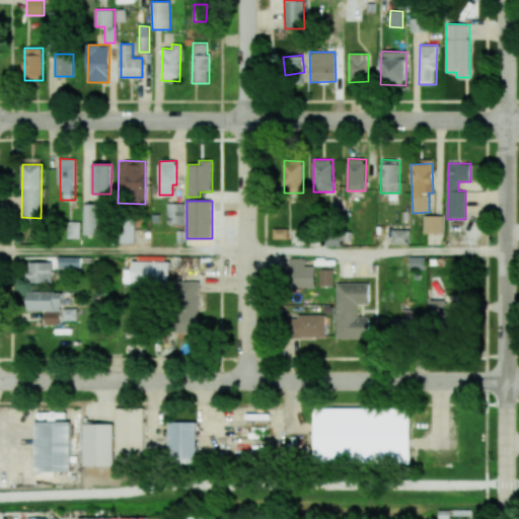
[(183,224),(184,204),(167,203),(167,223),(183,224)]
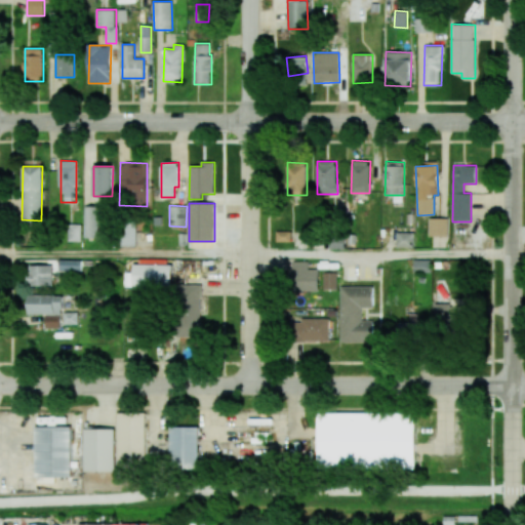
[(99,238),(99,207),(85,207),(84,237),(99,238)]
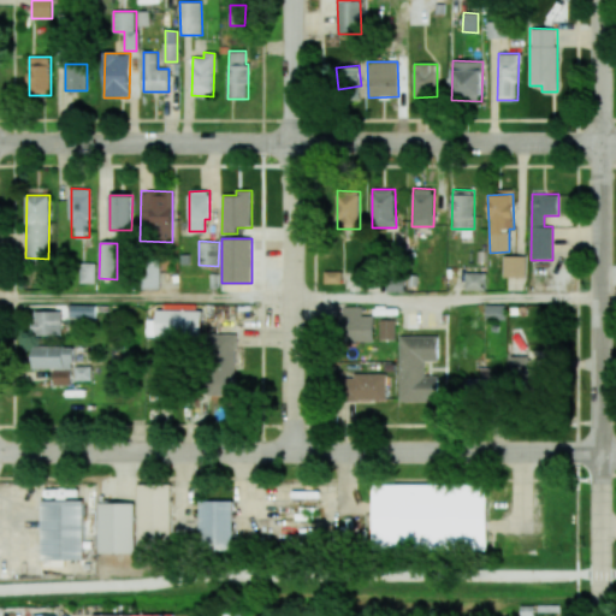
[(526,277),(525,255),(503,255),(503,277),(526,277)]
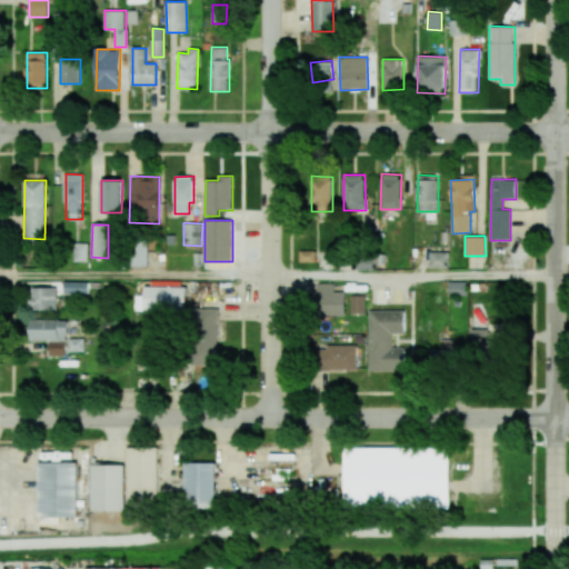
[(148,266),(147,241),(128,242),(129,267),(148,266)]
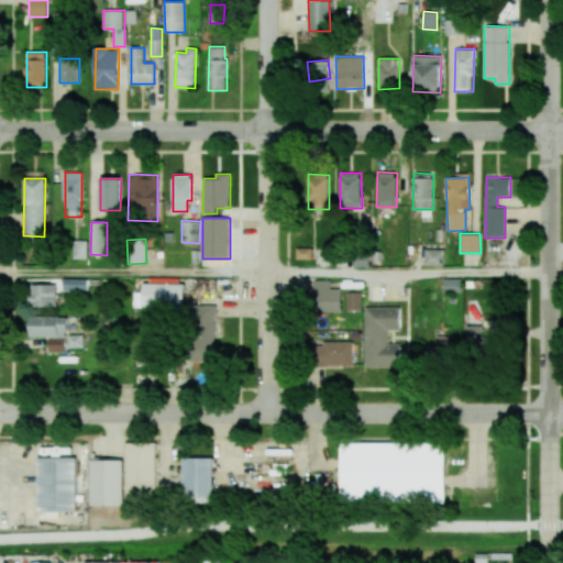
[(424,265),(444,265),(444,250),(426,249),(424,265)]
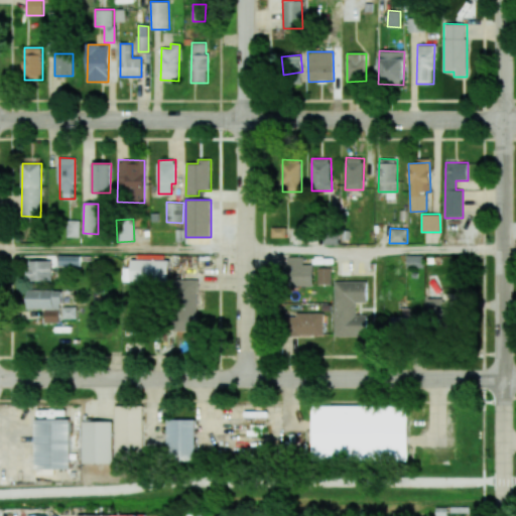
[(80,256),(57,256),(57,266),(80,267),(80,256)]
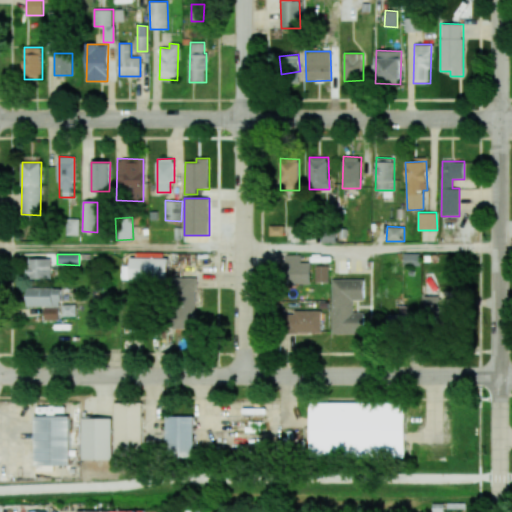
[(311,263),(300,263),(300,255),(285,255),(285,283),(311,284),(311,263)]
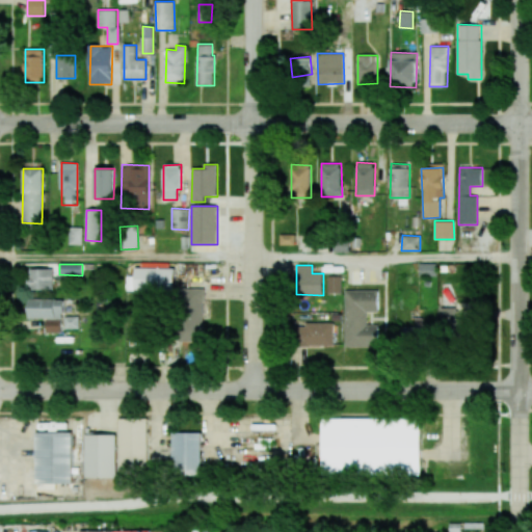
[(175,268),(135,268),(134,290),(174,290),(175,268)]
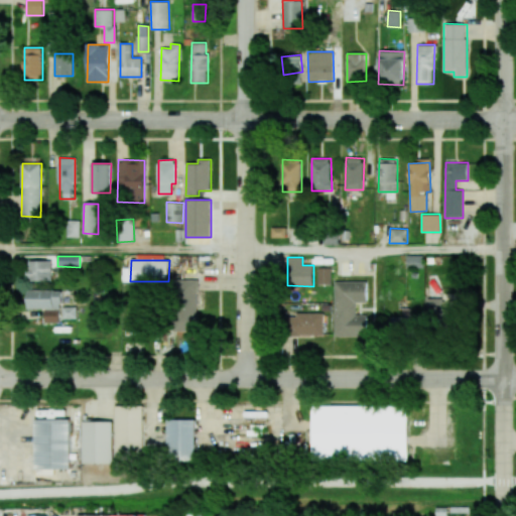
[(27,261),(28,281),(51,281),(51,261),(27,261)]
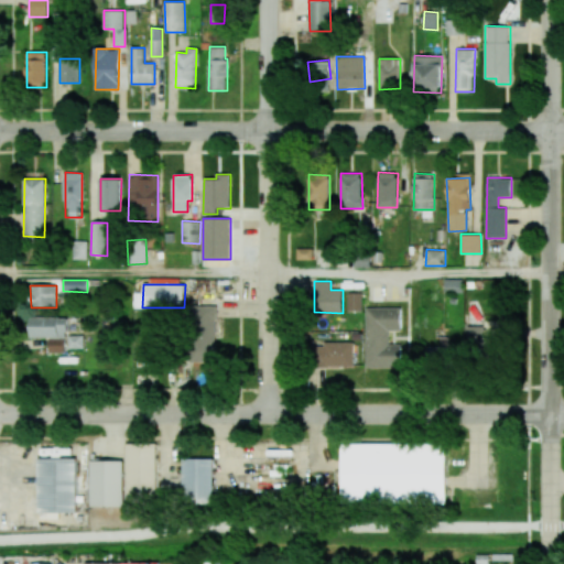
[(348,311),(362,311),(361,292),(347,293),(348,311)]
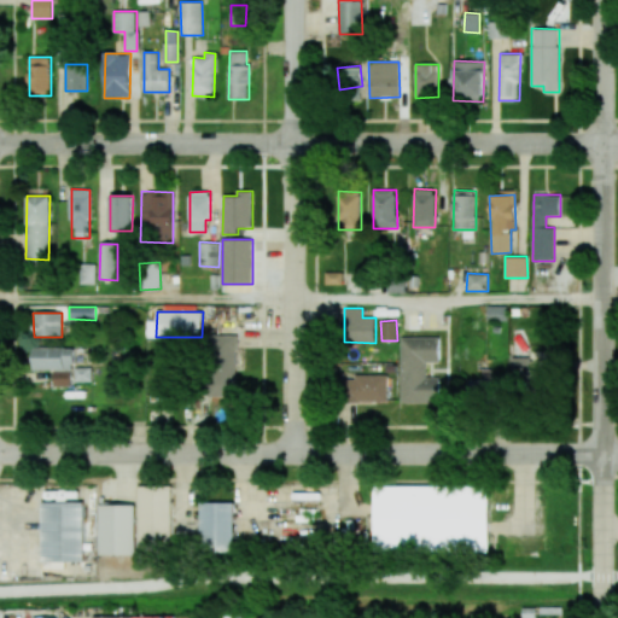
[(208,397),(235,397),(237,336),(209,334),(208,397)]
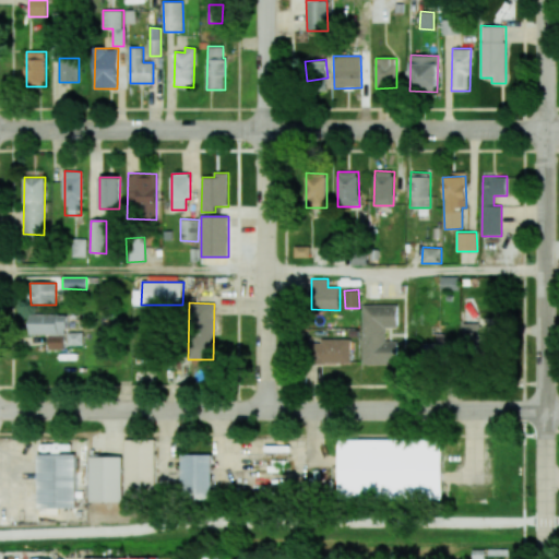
[(397,306),(363,305),(361,364),(397,365),(397,342),(385,341),(385,328),(397,328),(397,306)]
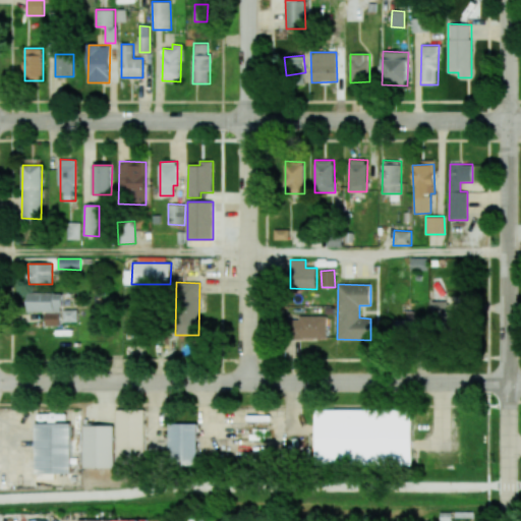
[(27,292),(27,311),(45,312),(45,326),(61,326),(61,293),(27,292)]
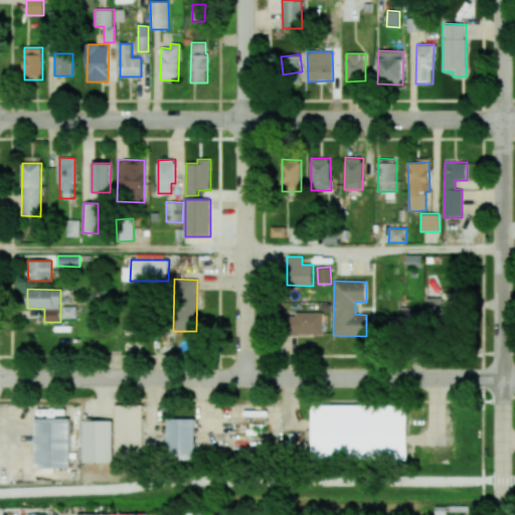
[(76,318),(76,306),(62,307),(62,318),(76,318)]
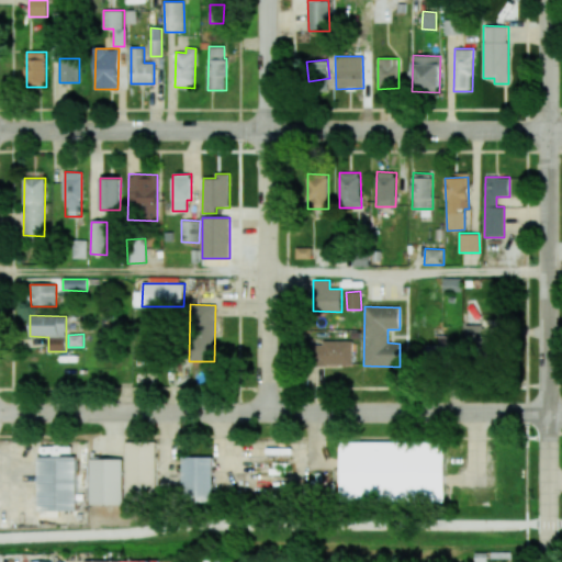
[(439,345),(424,346),(425,363),(449,362),(448,336),(439,337),(439,345)]
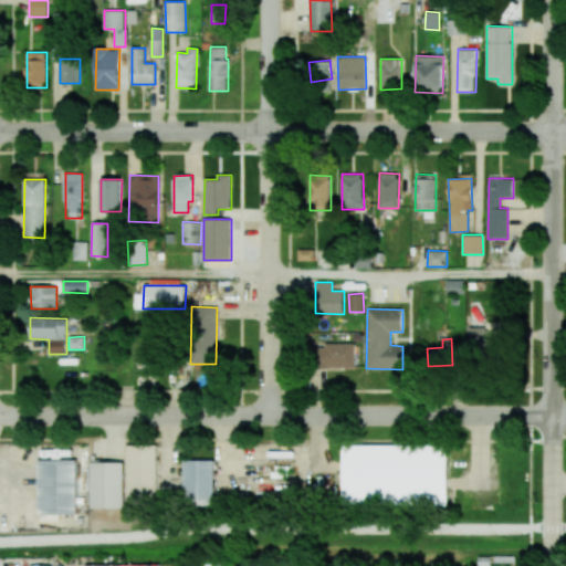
[(483,338),(483,362),(500,360),(499,338),(483,338)]
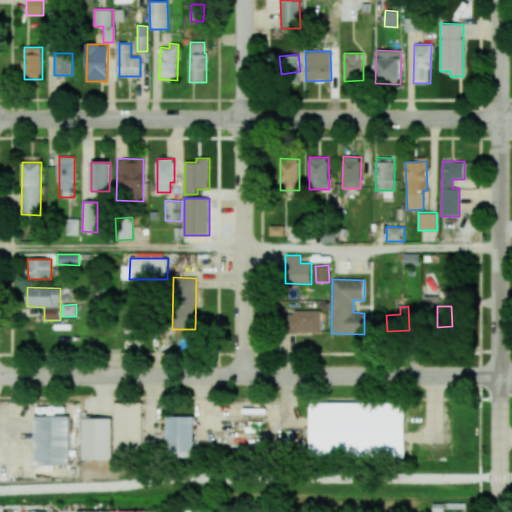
[(321,312),(284,312),(285,333),(321,332),(321,312)]
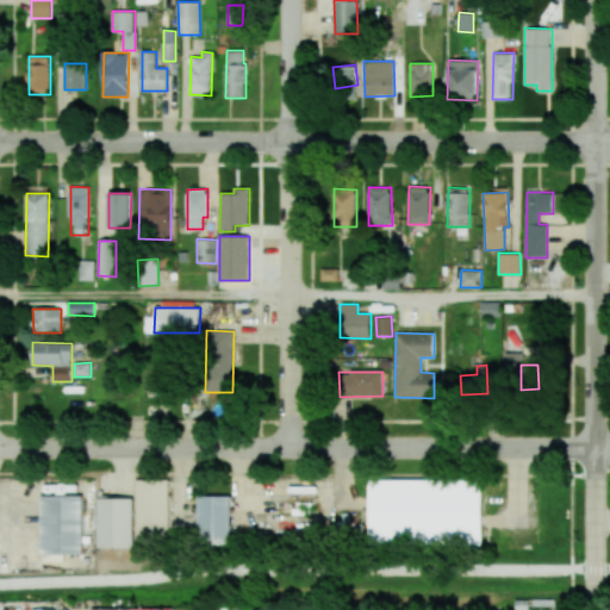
[(137,542),(169,541),(168,479),(136,480),(137,542)]
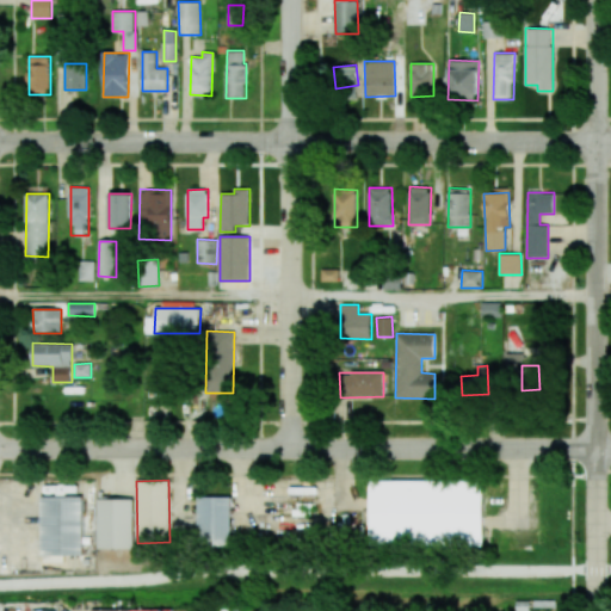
[(482,544),(482,480),(370,481),(370,545),(482,544)]
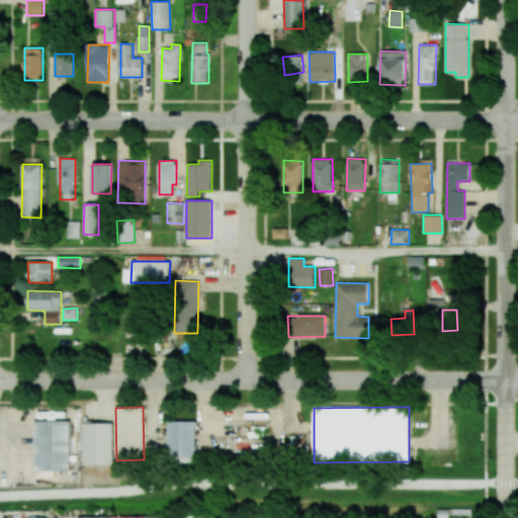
[(35,421),(35,470),(70,471),(71,421),(35,421)]
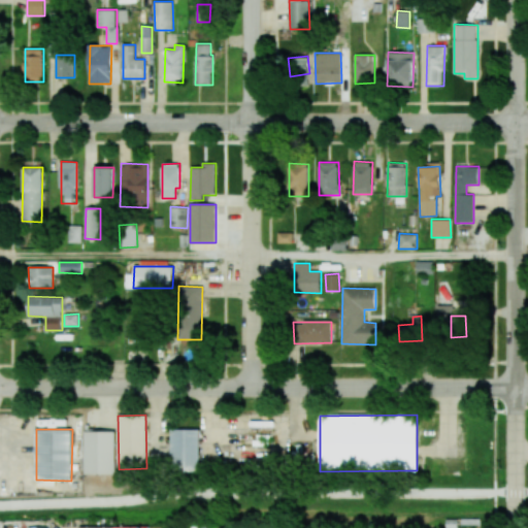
[(199,430),(171,429),(171,471),(199,471),(199,430)]
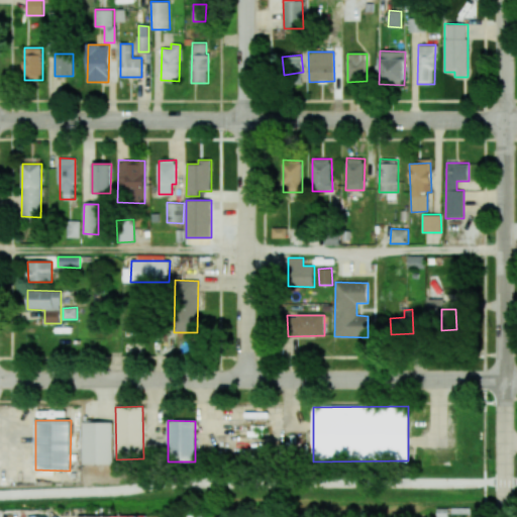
[(84,464),(114,464),(114,422),(84,422),(84,464)]
